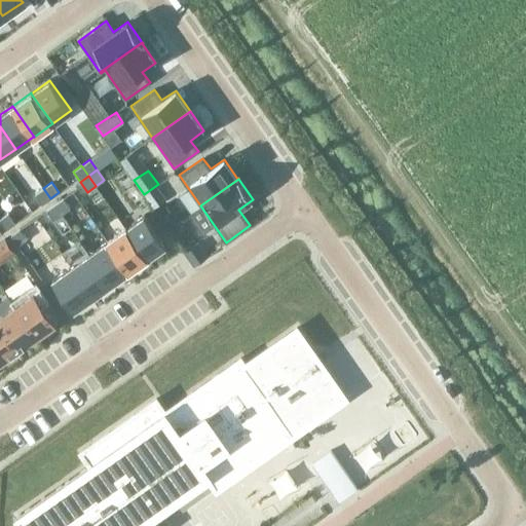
[(158,184),(144,194),(154,208),(167,198),(158,184)]
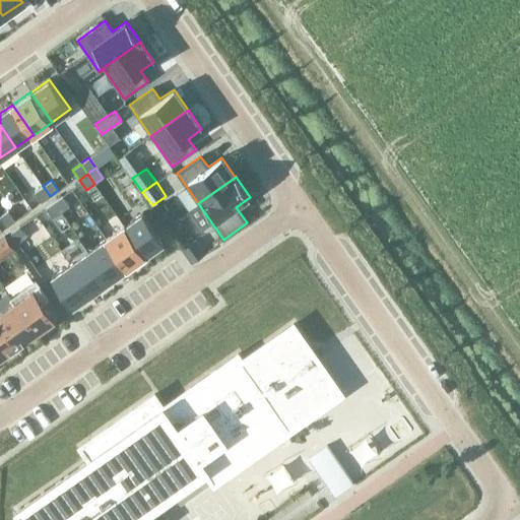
[(42,202),(50,196),(43,186),(35,192),(42,202)]
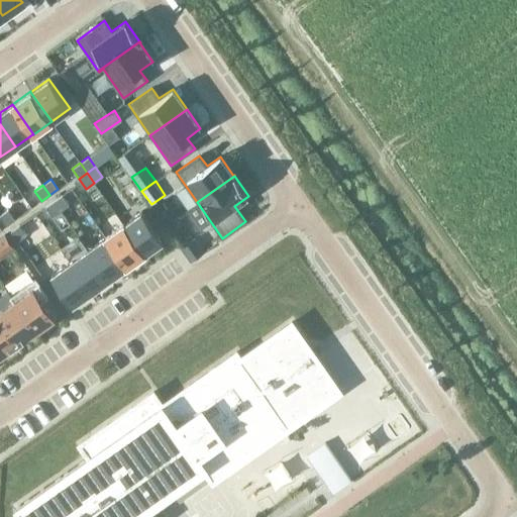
[(62,195),(54,201),(61,210),(69,204),(62,195)]
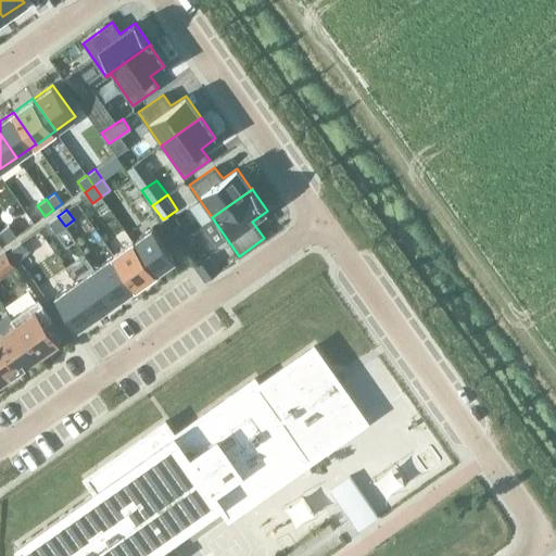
[(57,232),(65,226),(58,216),(49,223),(57,232)]
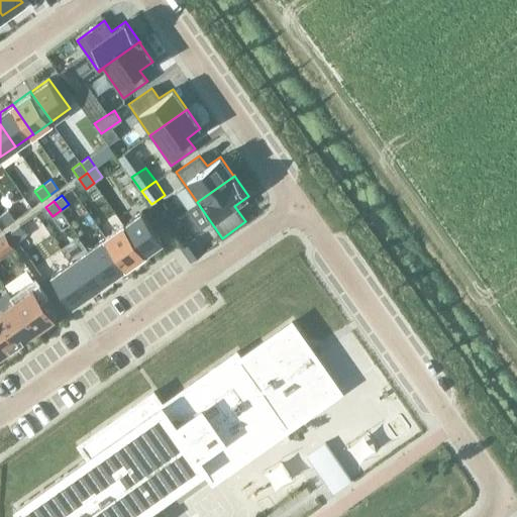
[(15,219),(8,209),(0,214),(0,216),(6,225),(15,219)]
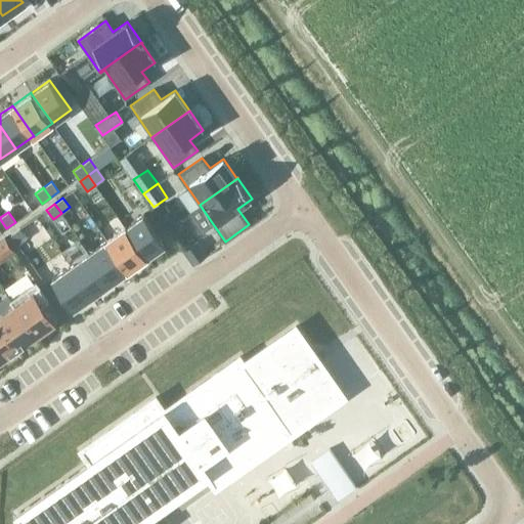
[(165,244),(143,214),(126,226),(125,226),(146,257),(165,244)]
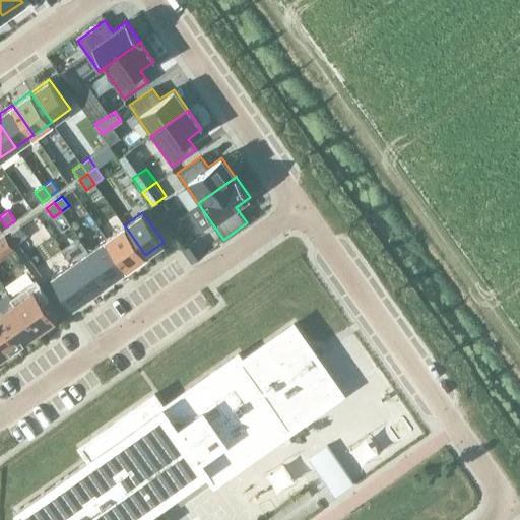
[(127,268),(145,256),(145,255),(124,224),(106,238),(127,268)]
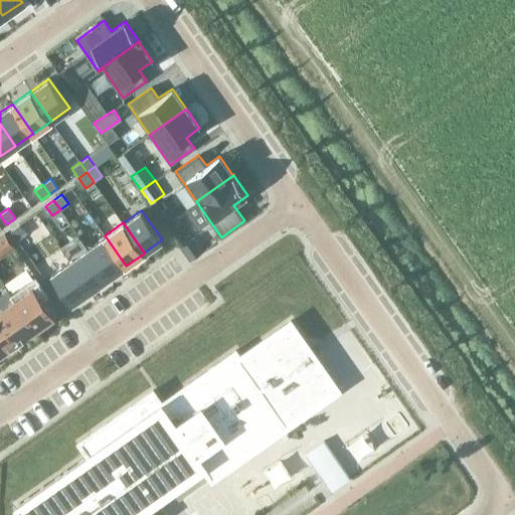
[(26,234),(19,224),(10,230),(17,239),(26,234)]
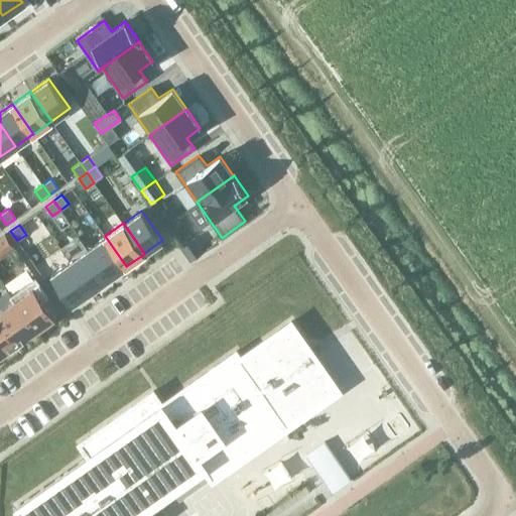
[(5,234),(0,237),(0,252),(12,244),(5,234)]
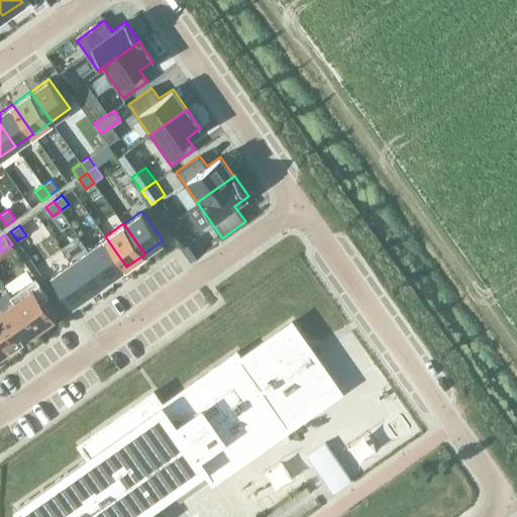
[(108,279),(126,267),(105,236),(104,236),(105,237),(88,249),(108,279)]
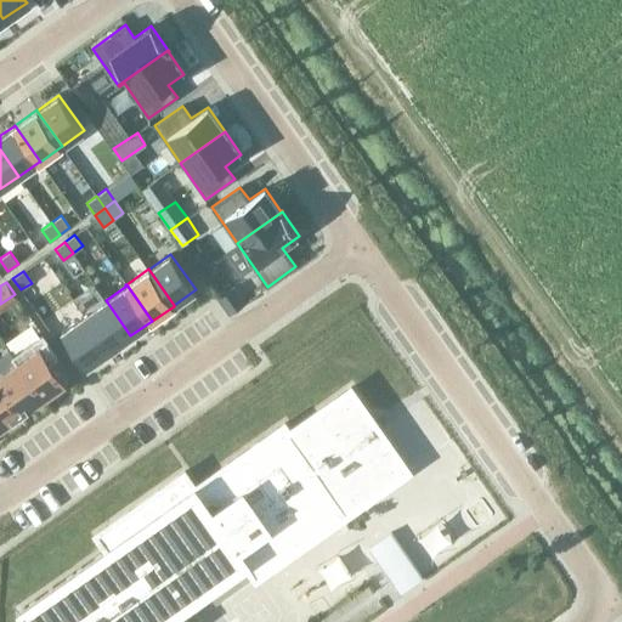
[(235,286),(218,298),(230,314),(247,301),(235,286)]
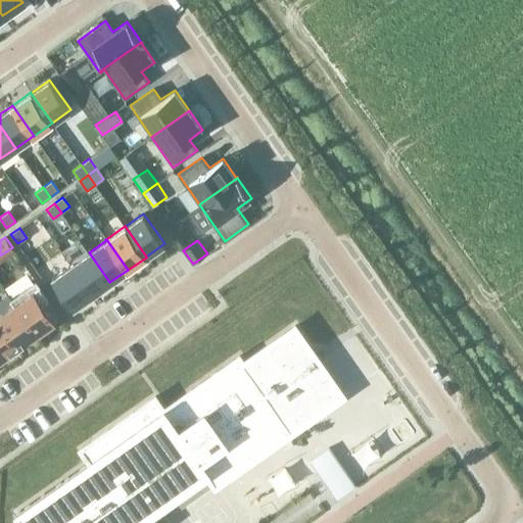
[(92,295),(109,282),(89,252),(70,265),(92,295)]
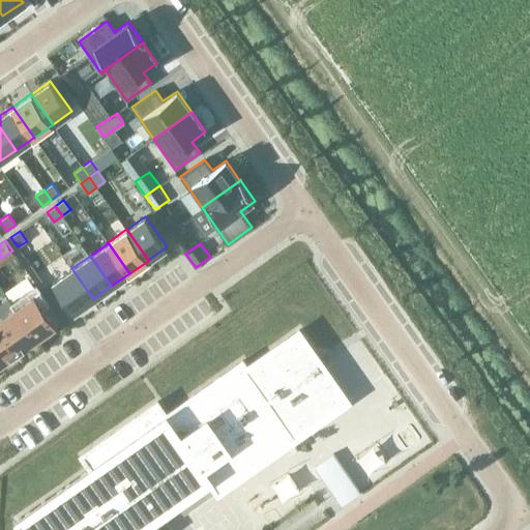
[(52,282),(74,313),(93,299),(71,268),(52,282)]
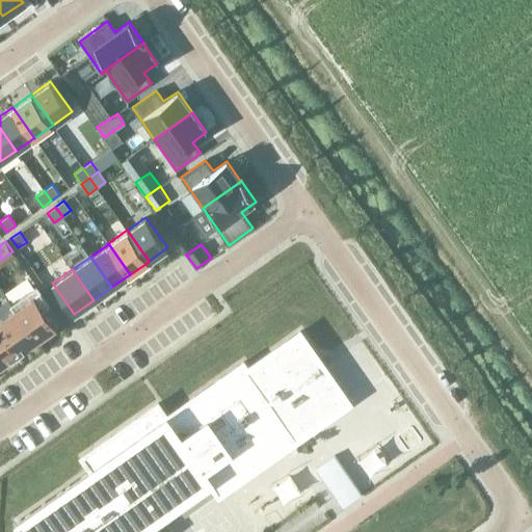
[(36,340),(55,327),(52,322),(59,318),(49,303),(36,285),(10,303),(36,340)]
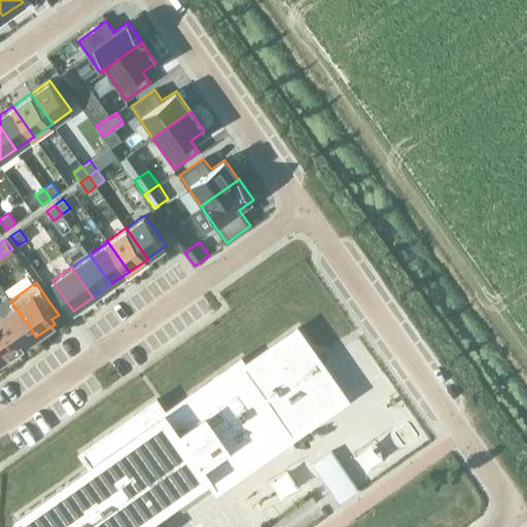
[(7,296),(0,302),(0,324),(18,350),(25,345),(36,337),(10,301),(7,296)]
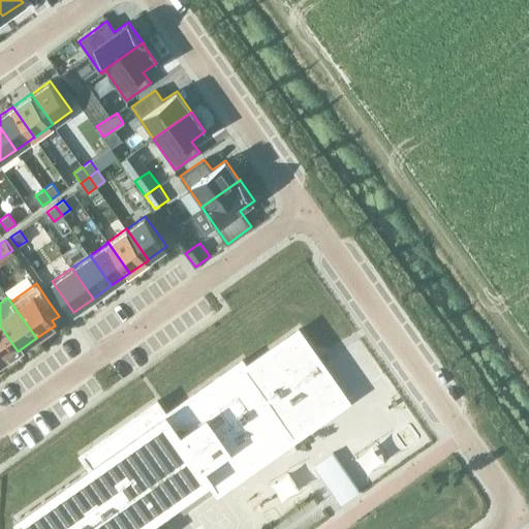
[(18,351),(0,325),(0,363),(11,355),(11,356),(18,351)]
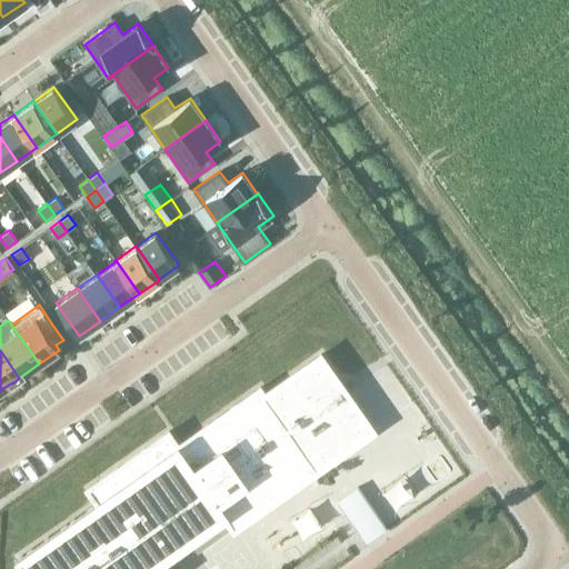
[(320,355),(265,393),(260,387),(178,445),(169,431),(88,488),(98,501),(19,557),(27,568),(148,568),(225,515),(233,529),(373,430),(320,355)]
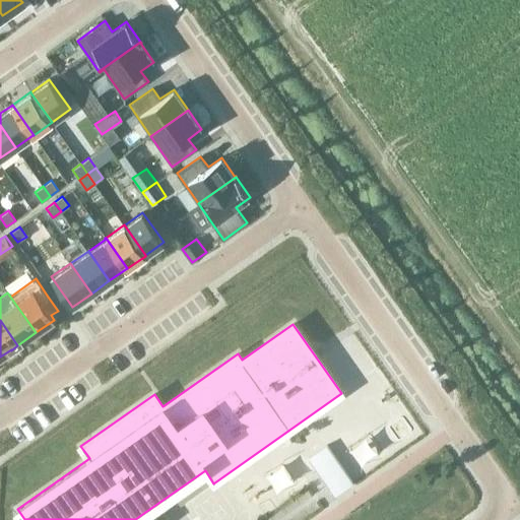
[(327,445),(308,458),(334,496),(352,482),(327,445)]
